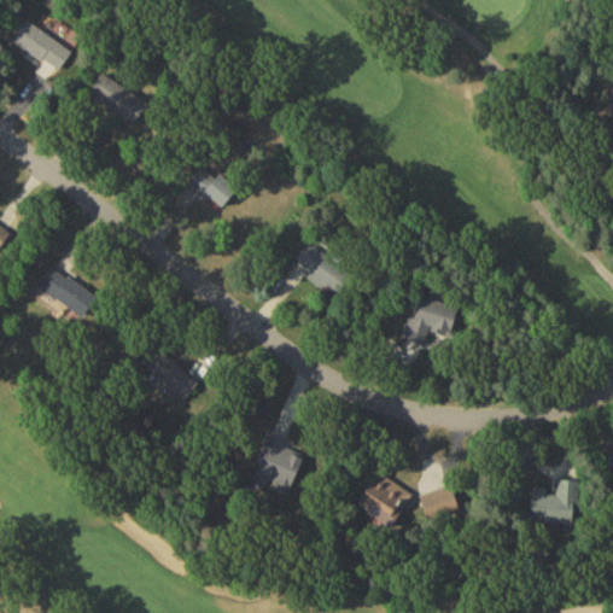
[(58,71),(70,50),(23,21),(10,42),(58,71)]
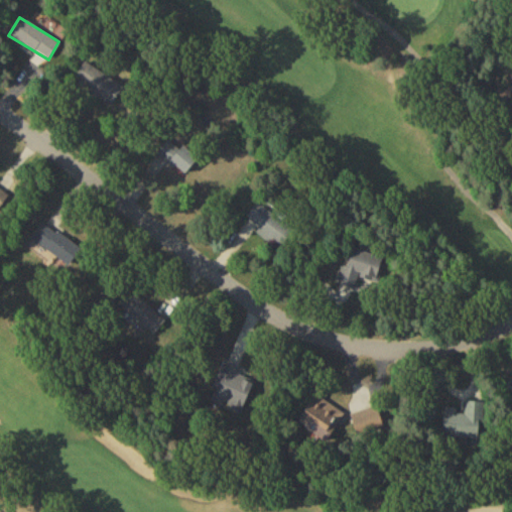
[(109,106),(122,87),(84,60),(72,80),(109,106)]
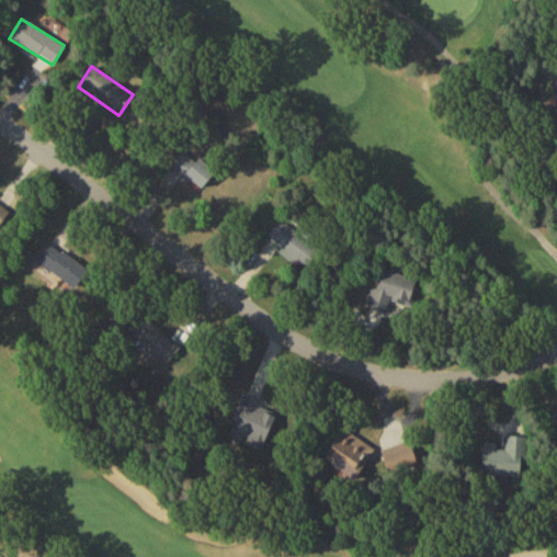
[(202,189),(216,172),(194,152),(180,169),(202,189)]
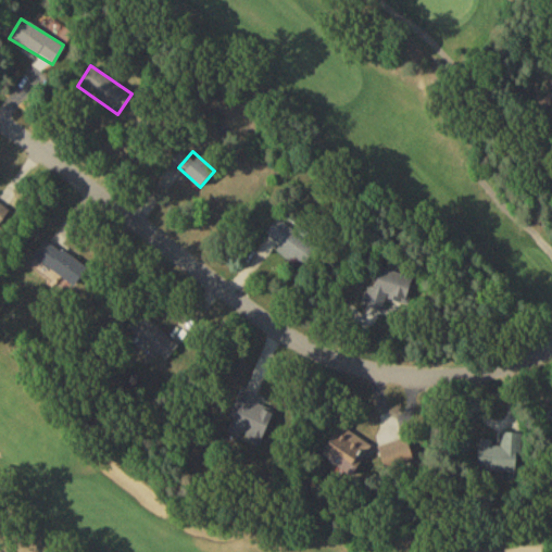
[(275,248),(300,267),(316,247),(275,216),(263,231),(279,243),(275,248)]
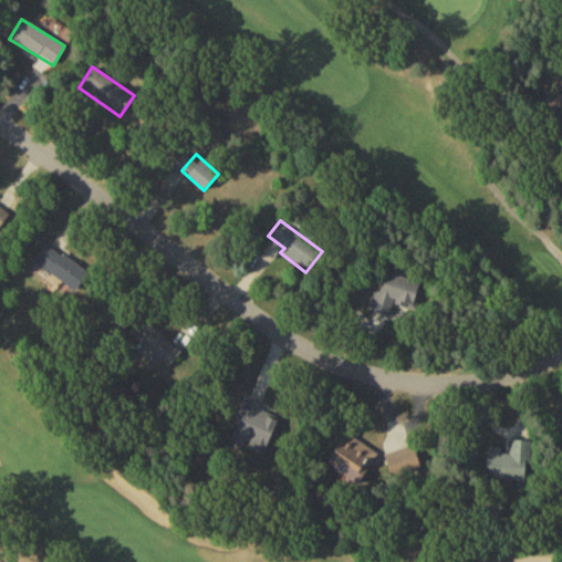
[(75,290),(87,271),(45,242),(32,261),(75,290)]
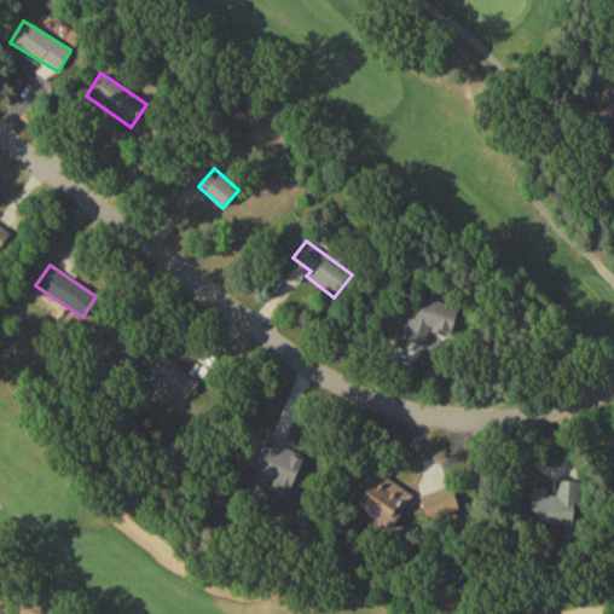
[(458,308),(413,295),(400,337),(423,345),(428,329),(450,336),(458,308)]
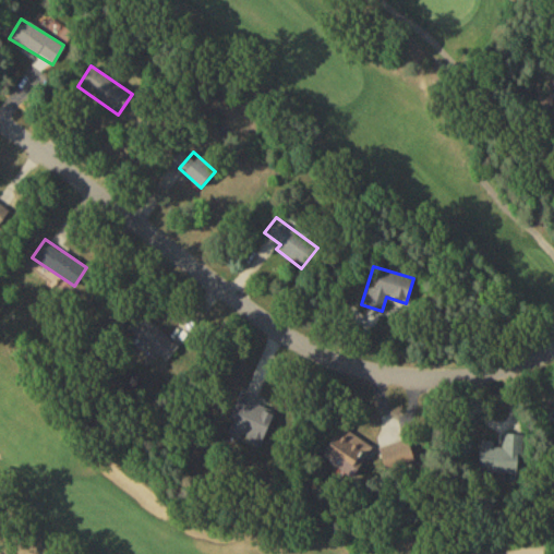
[(124,329),(163,364),(179,347),(140,311),(124,329)]
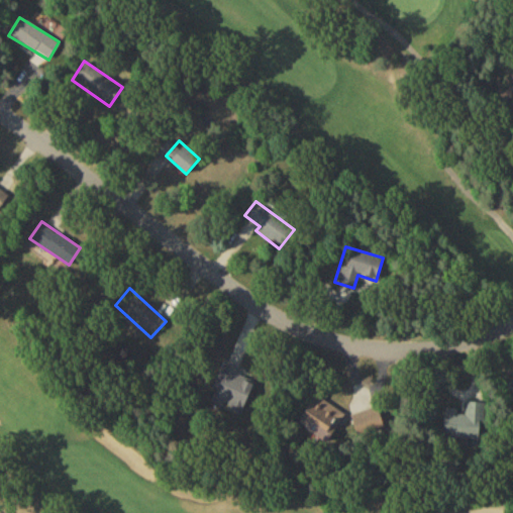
[(254,379),(225,367),(211,401),(241,414),(254,379)]
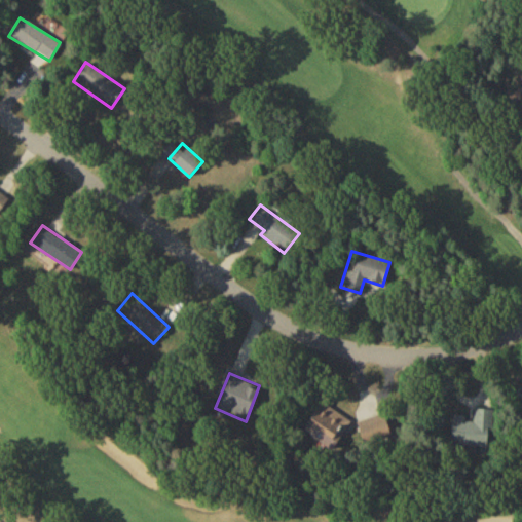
[(333,450),(350,420),(317,401),(299,431),(333,450)]
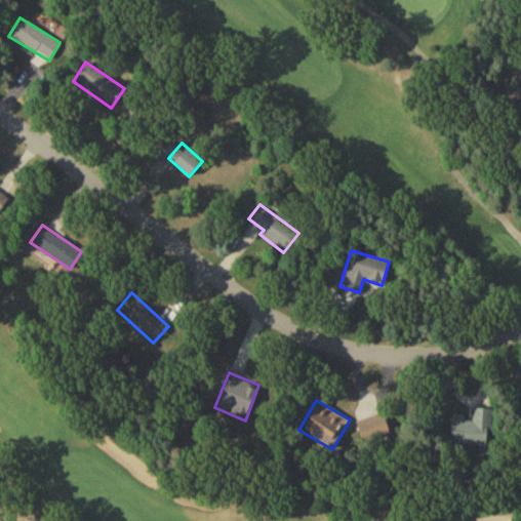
[(447,415),(447,445),(489,445),(490,408),(470,408),(470,415),(447,415)]
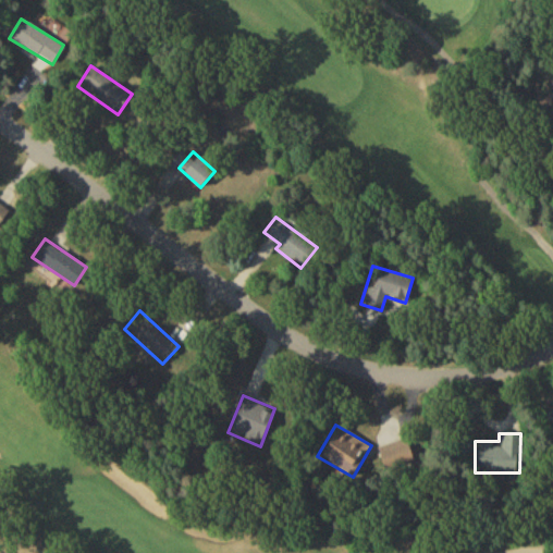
[(414,459),(406,437),(377,447),(384,469),(414,459)]
